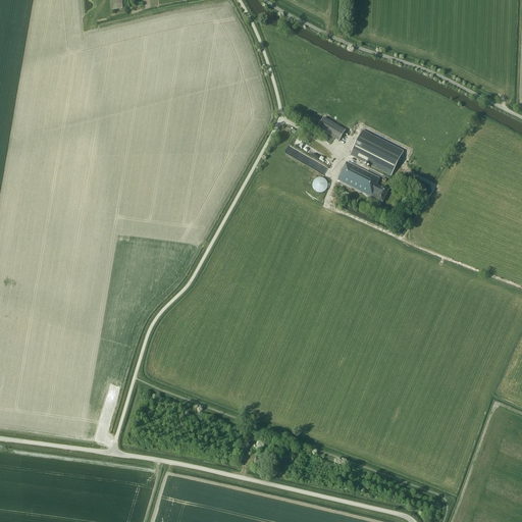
[(122,9),(121,0),(115,0),(110,0),(111,10),(122,9)]
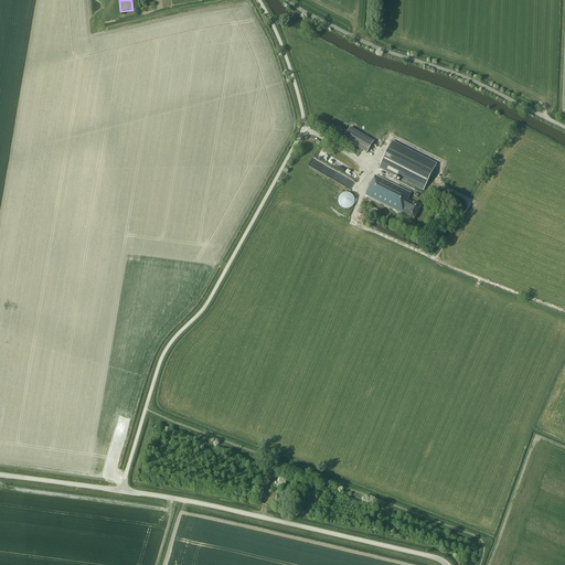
[(350,128),(343,139),(366,153),(374,141),(350,128)]
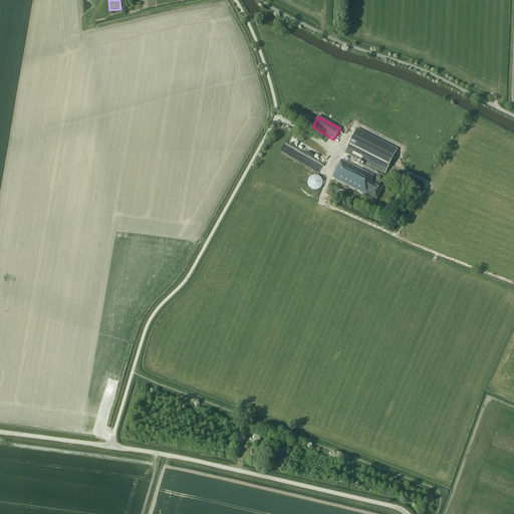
[(344,153),(386,173),(397,150),(356,130),(344,153)]
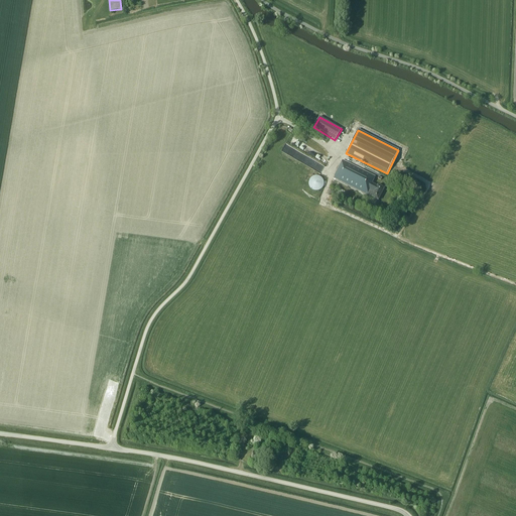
[(372,183),(375,176),(343,160),(334,178),(366,195),(365,196),(371,199),(372,198),(378,201),(384,188),(378,185),(377,186),(372,183)]
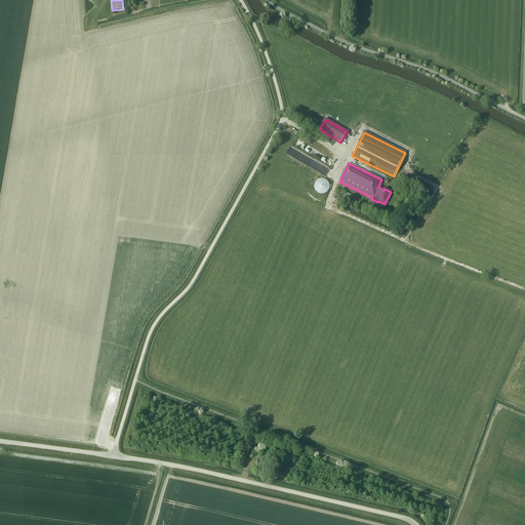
[(319,194),(322,195),(324,194),(326,193),(328,192),(329,190),(329,187),(329,185),(328,183),(326,180),(324,179),(322,179),(319,179),(317,180),(316,183),(315,185),(314,187),(315,190),(316,192),(317,193),(319,194)]
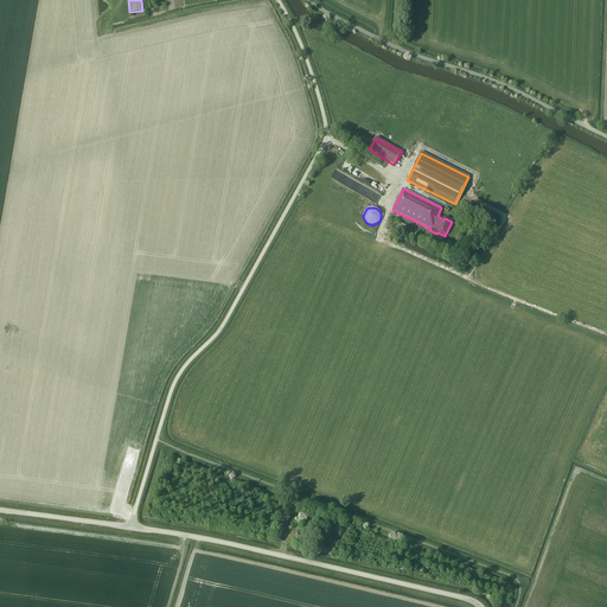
[(396,228),(404,232),(406,230),(402,228),(403,225),(402,225),(403,224),(400,222),(397,224),(395,223),(391,229),(395,231),(396,228)]
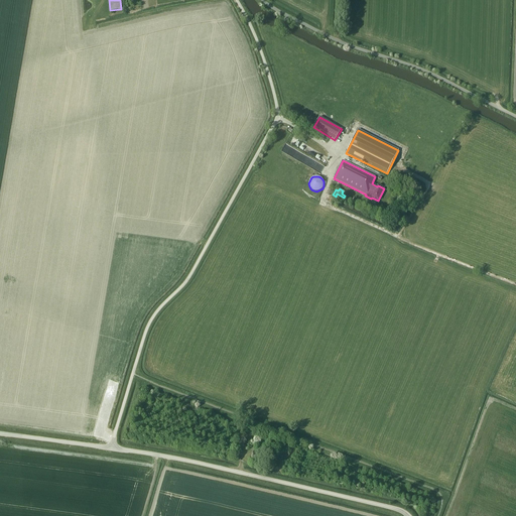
[(284,454),(282,454),(285,446),(280,444),(276,455),(272,453),(271,458),(275,460),(276,458),(282,460),(284,454)]
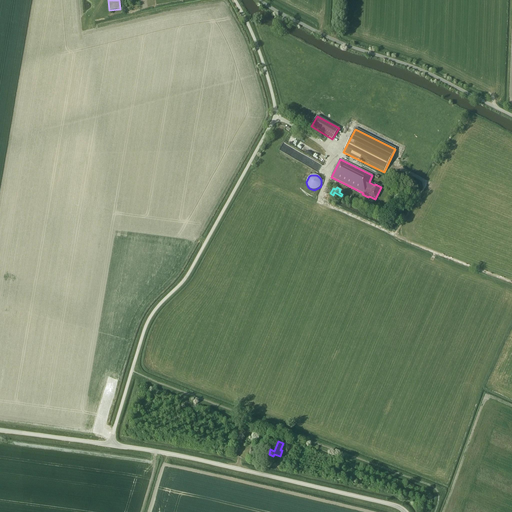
[(259,459),(262,452),(251,448),(249,455),(259,459)]
